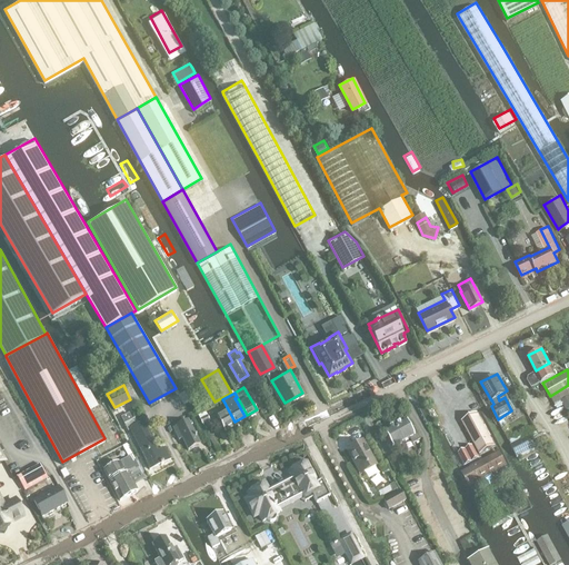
[(235,422),(227,407),(225,403),(220,406),(221,407),(216,410),(218,413),(217,413),(226,427),(235,422)]
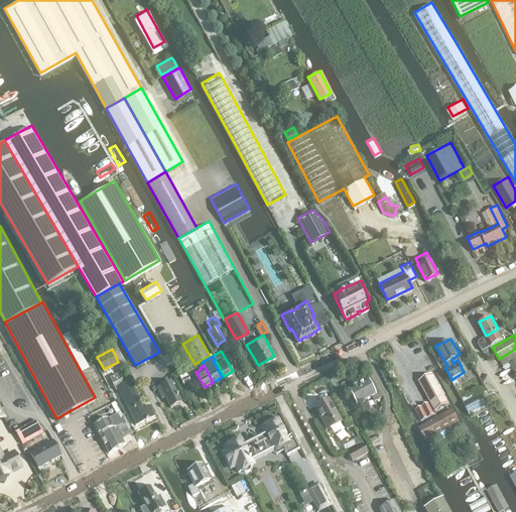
[(183,381),(190,377),(185,369),(178,372),(183,381)]
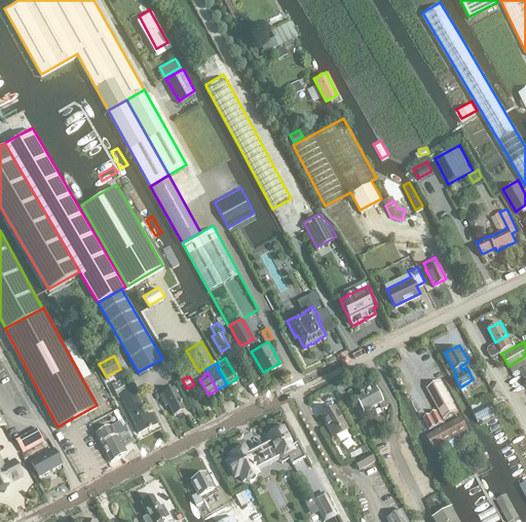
[(118,396),(120,395),(138,431),(157,421),(151,410),(146,413),(133,386),(127,388),(124,383),(122,384),(119,378),(111,382),(118,396)]
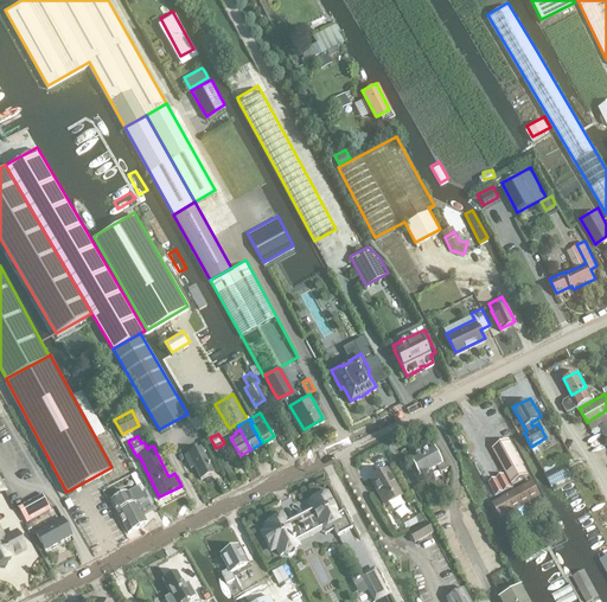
[(511,479),(525,471),(508,437),(493,446),(511,479)]
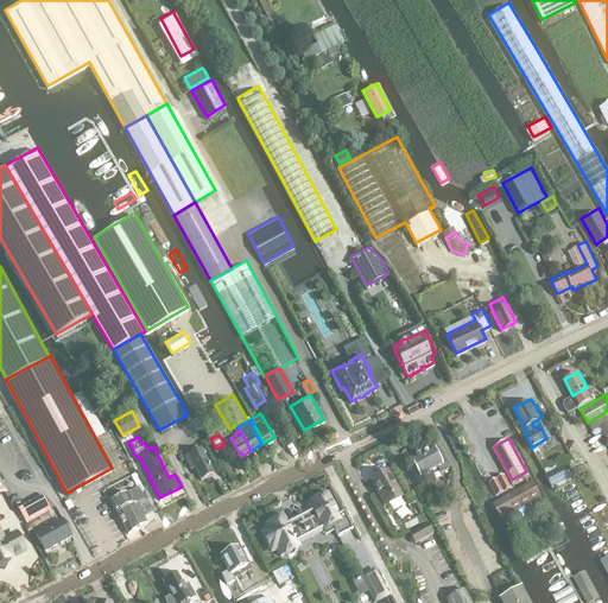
[(191,465),(195,464),(201,477),(214,470),(201,444),(184,452),(191,465)]
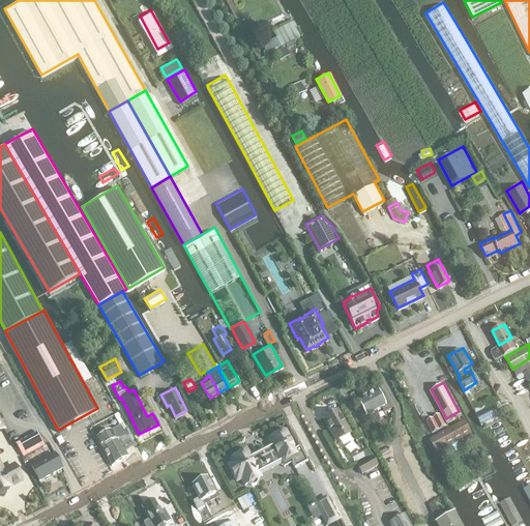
[(377,388),(367,393),(376,409),(381,406),(384,410),(391,406),(387,399),(385,395),(382,397),(377,388)]
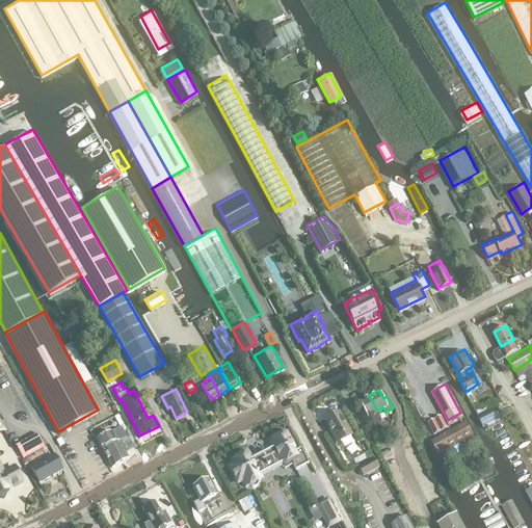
[(364,410),(361,411),(367,421),(373,418),(371,414),(377,411),(369,395),(358,400),(364,410)]
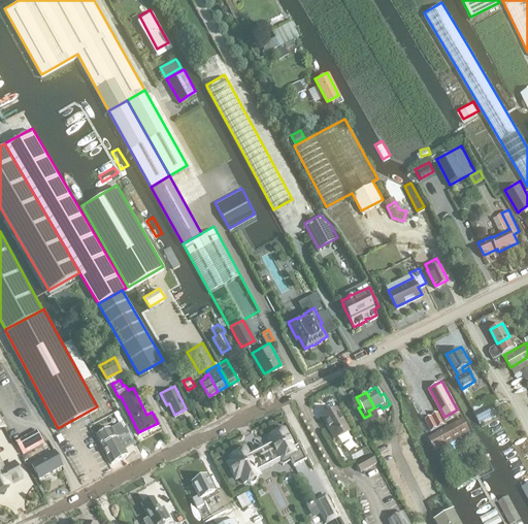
[(423,419),(413,397),(404,401),(415,423),(423,419)]
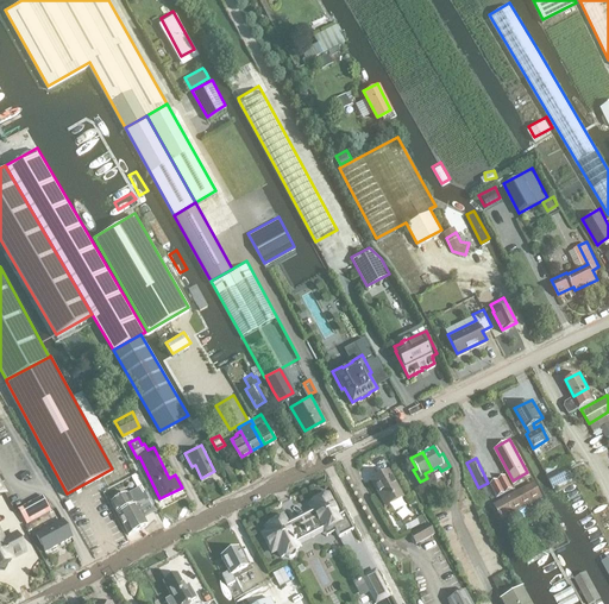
[(553,485),(573,474),(566,461),(547,472),(553,485)]
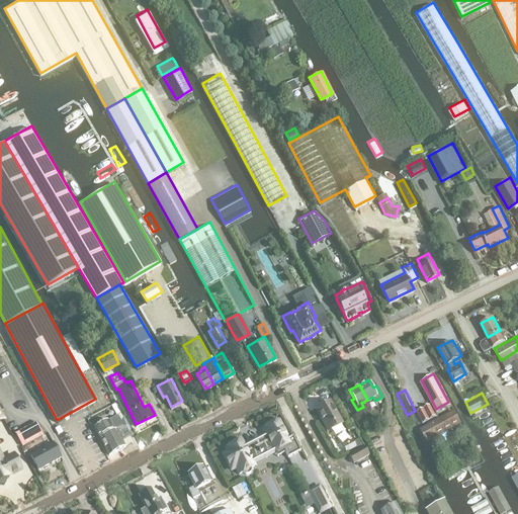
[(317,406),(330,429),(342,422),(329,399),(317,406)]
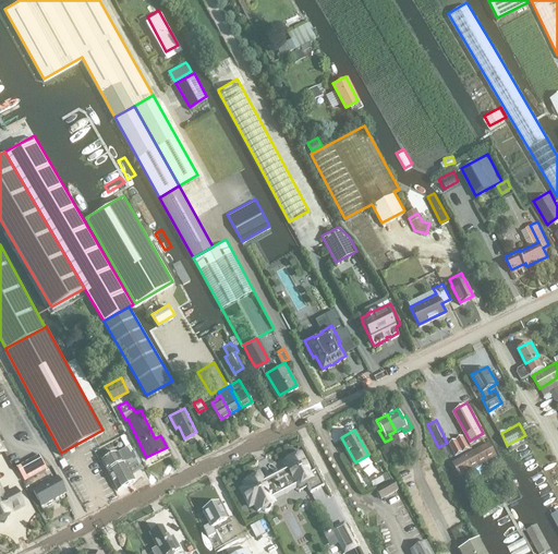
[(456,452),(469,444),(463,434),(450,441),(456,452)]
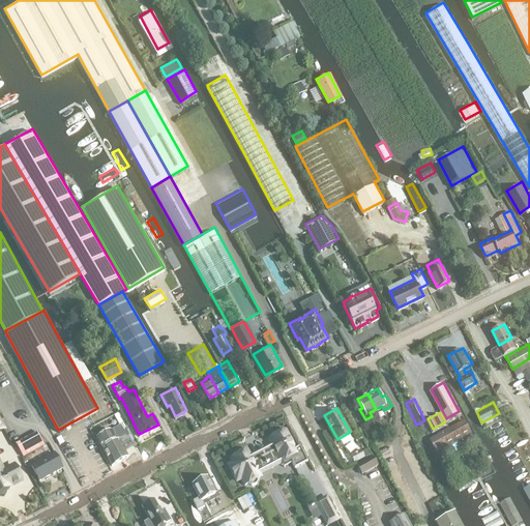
[(465,418),(432,436),(438,447),(471,430),(465,418)]
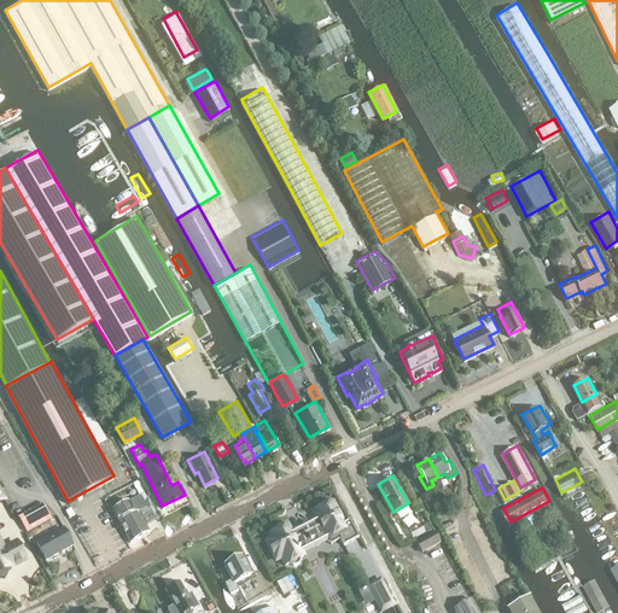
[(150,518),(144,506),(150,503),(143,490),(112,506),(130,538),(149,529),(145,520),(150,518)]
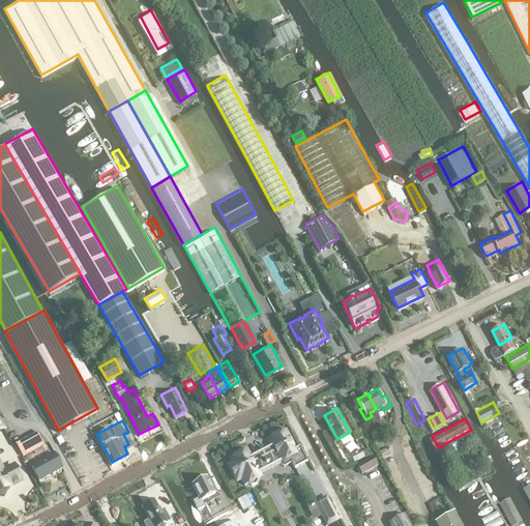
[(24,454),(45,442),(37,429),(17,441),(24,454)]
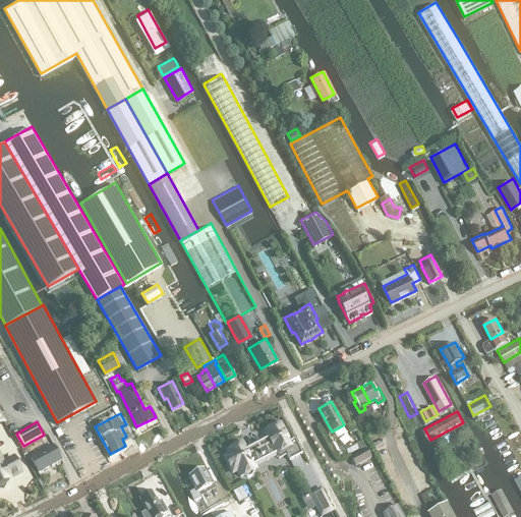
[(257,440),(256,440),(264,452),(274,447),(276,451),(284,447),(289,458),(302,451),(294,437),(289,439),(280,421),(265,429),(268,435),(257,440)]
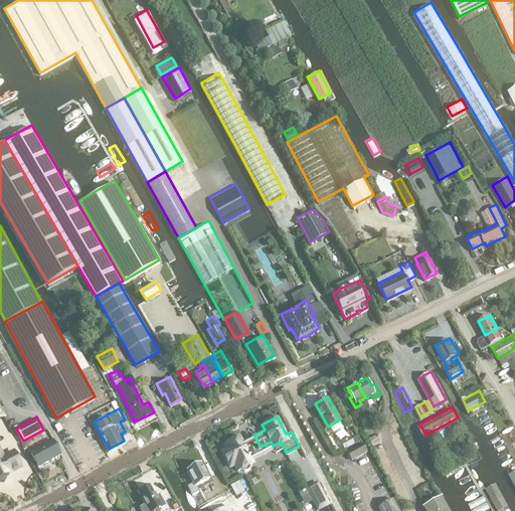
[(361,431),(362,431),(368,428),(365,422),(358,426),(361,431)]
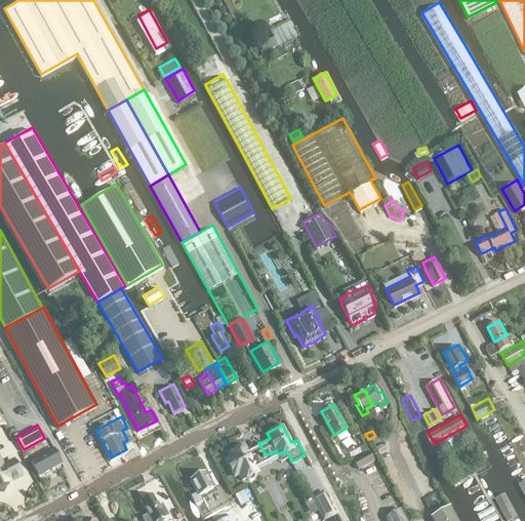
[(253,462),(266,455),(258,443),(257,444),(247,449),(245,446),(238,450),(237,448),(229,452),(231,455),(226,457),(234,474),(239,471),(242,478),(246,476),(246,477),(247,477),(247,478),(248,478),(249,478),(250,478),(251,478),(252,478),(253,477),(254,476),(254,475),(254,474),(254,473),(254,472),(257,470),(253,462)]
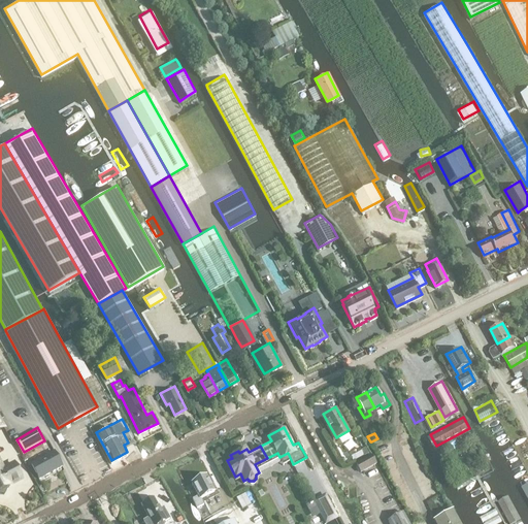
[(54,448),(31,460),(39,476),(62,463),(54,448)]
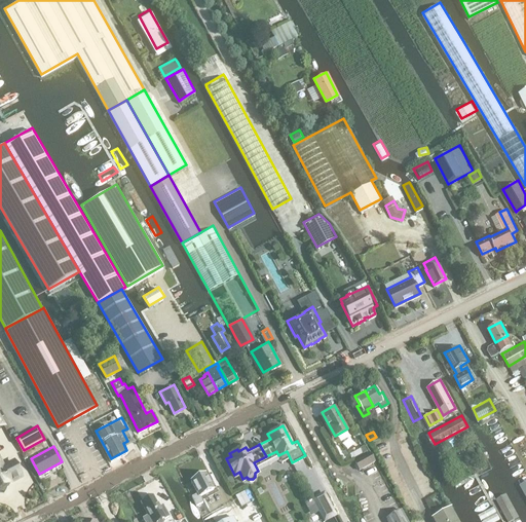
[(370,450),(353,458),(359,468),(375,458),(370,450)]
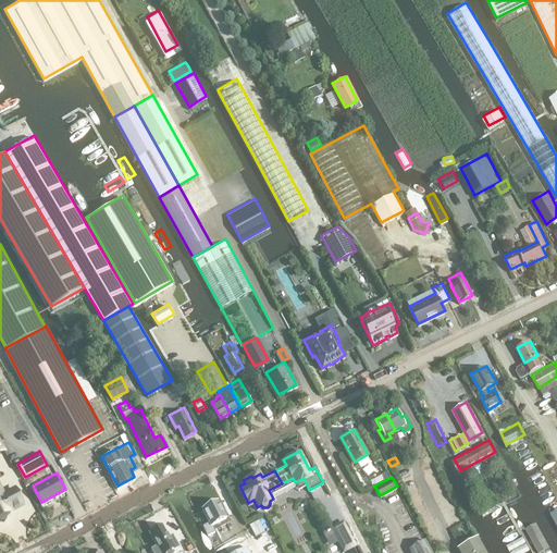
[(11,508),(23,502),(15,487),(2,493),(0,488),(0,517),(5,519),(8,513),(7,512),(11,510),(11,508)]
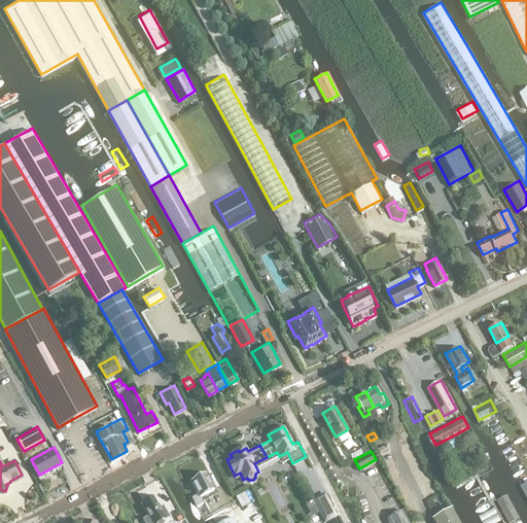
[(191,479),(198,492),(191,495),(197,503),(203,500),(201,495),(214,488),(206,472),(191,479)]
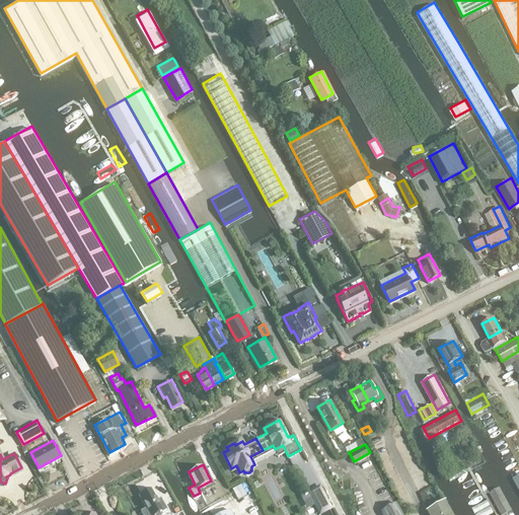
[(238,501),(249,495),(242,482),(231,487),(238,501)]
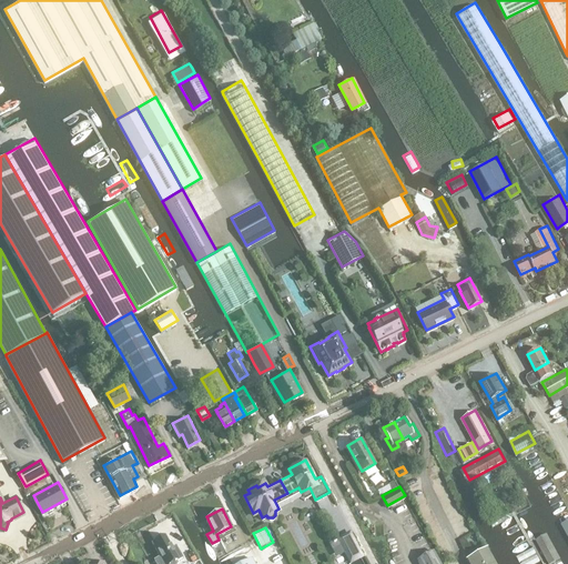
[(350,531),(338,536),(345,550),(351,560),(361,554),(362,553),(350,531)]
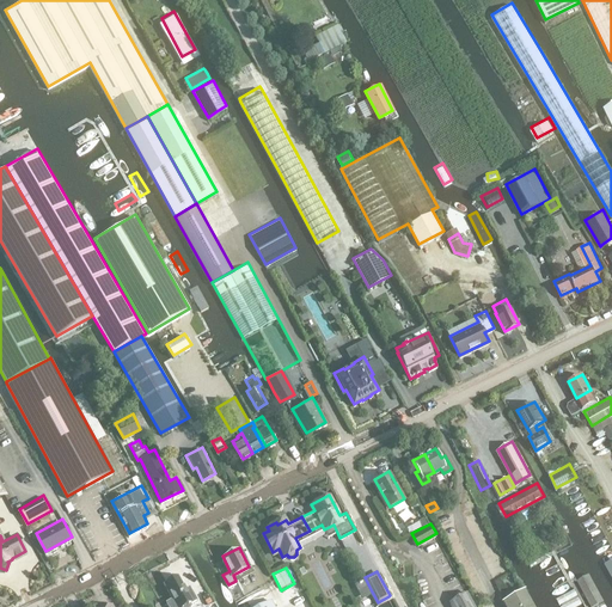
[(175,599),(188,592),(177,574),(164,581),(172,595),(165,599),(170,606),(173,606),(178,605),(175,599)]
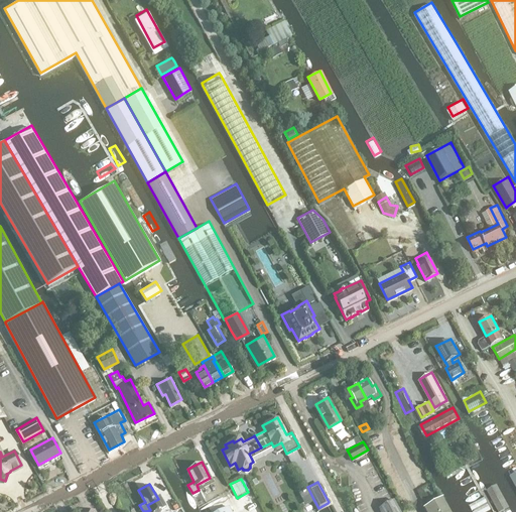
[(380,507),(382,511),(402,511),(395,498),(380,507)]
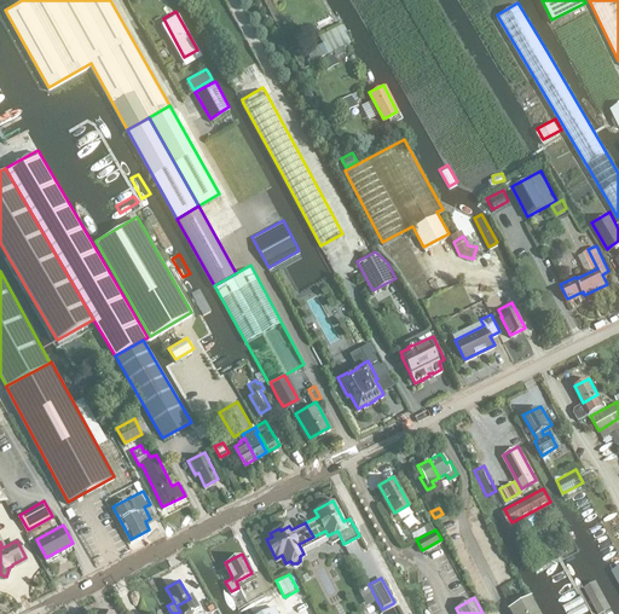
[(541,613),(532,597),(513,608),(516,613),(541,613)]
